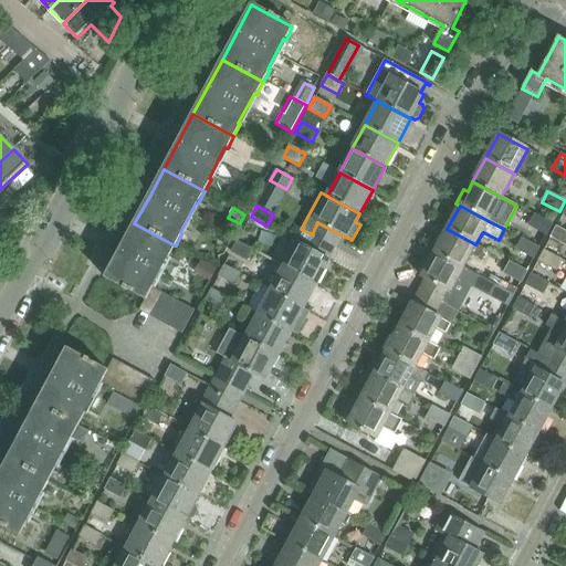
[(528,226),(546,236),(552,224),(535,215),(528,226)]
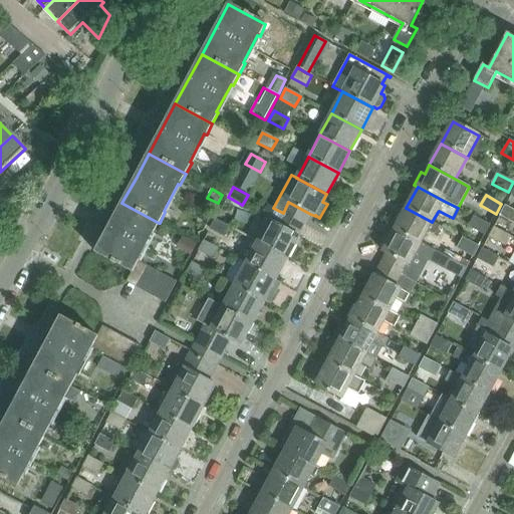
[(288,202),(283,213),(304,225),(310,214),(288,202)]
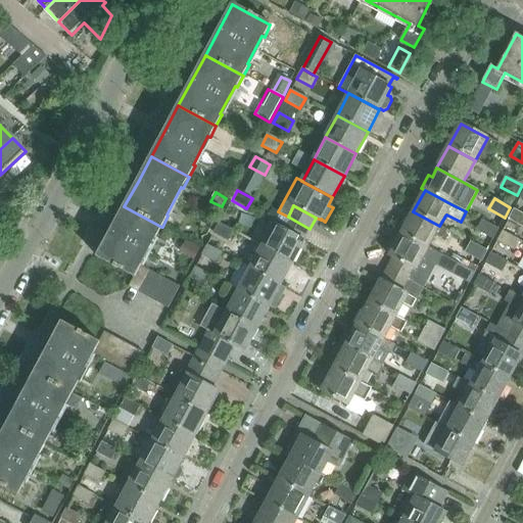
[(135,278),(141,267),(139,265),(154,237),(155,238),(156,239),(161,227),(124,206),(97,257),(134,277),(135,278)]
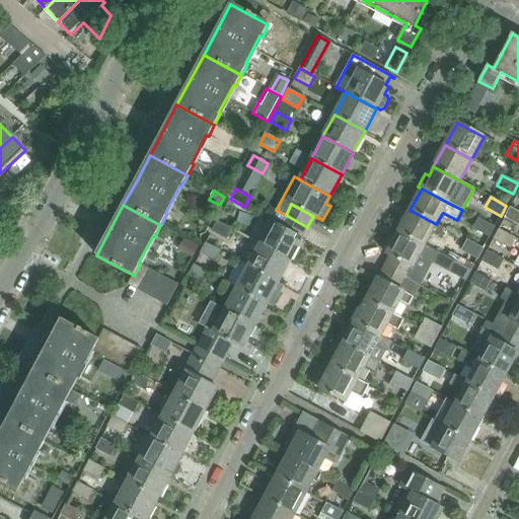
[(276,210),(270,207),(265,218),(272,222),(301,238),(307,227),(286,215),(276,210)]
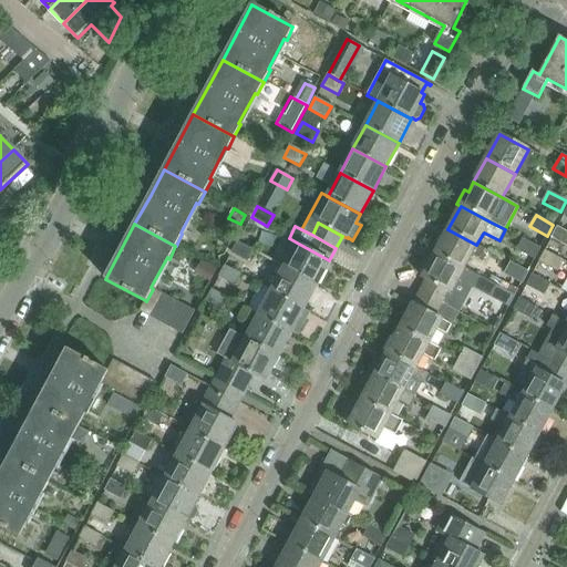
[(566,232),(557,227),(552,238),(566,246),(566,232)]
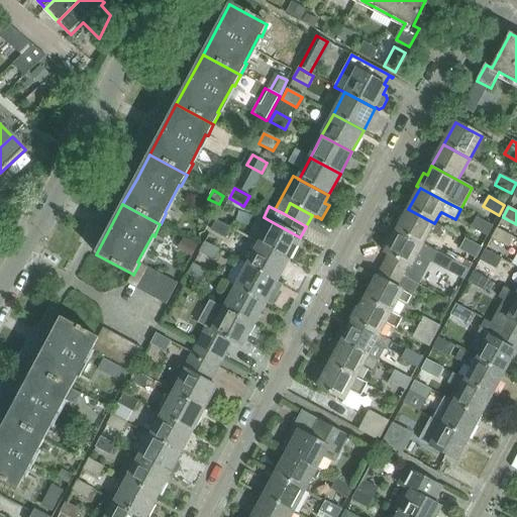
[(434,223),(408,209),(397,231),(423,245),(430,231),(441,237),(445,229),(434,223)]
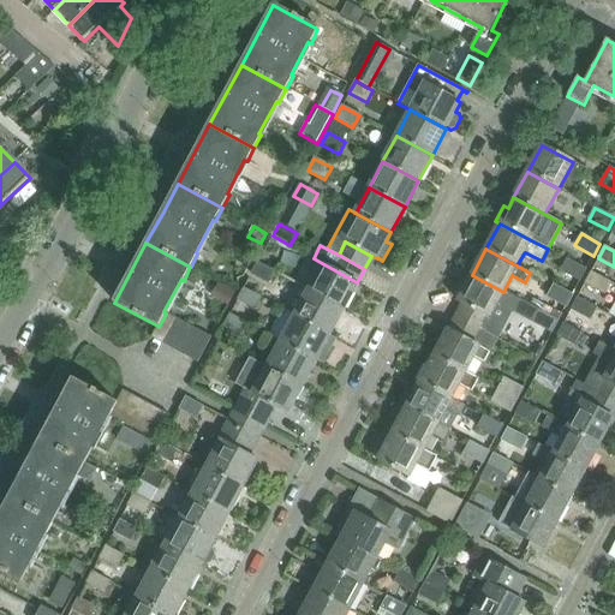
[(561,272),(580,281),(586,269),(567,260),(561,272)]
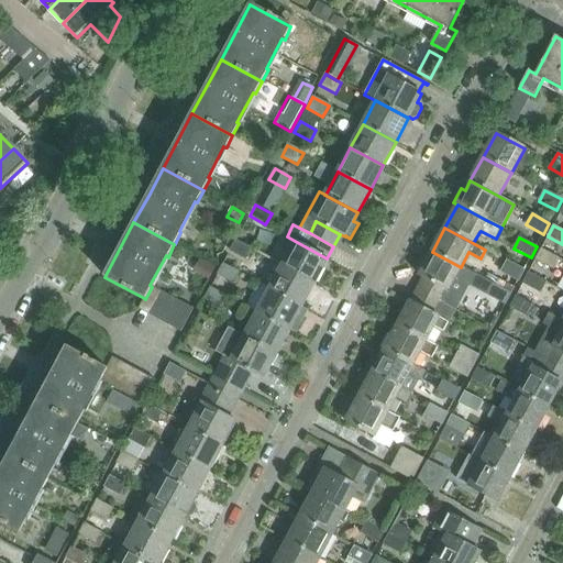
[(235,241),(230,252),(246,261),(252,250),(235,241)]
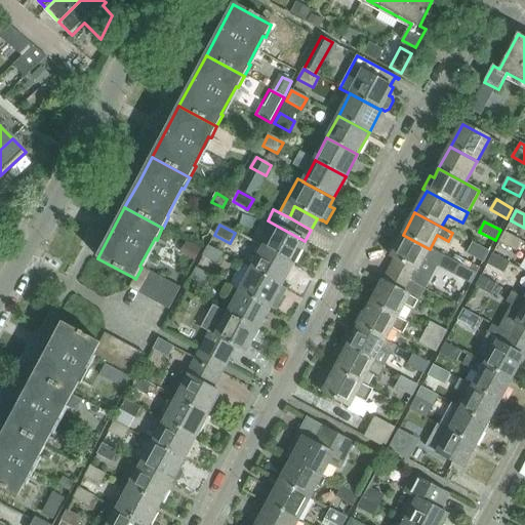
[(293,264),(306,241),(305,241),(275,225),(263,247),(293,264)]
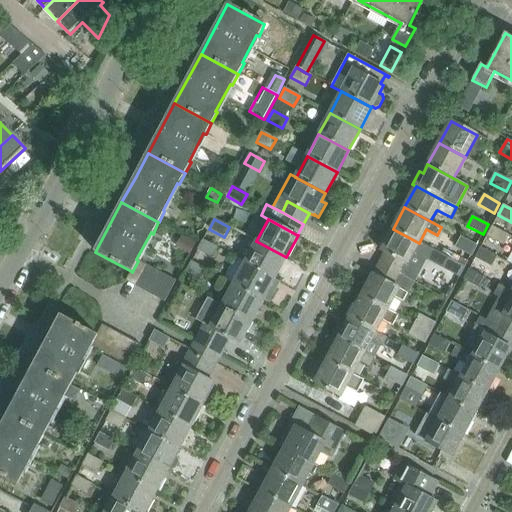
[(503,245),(508,235),(492,227),(487,237),(503,245)]
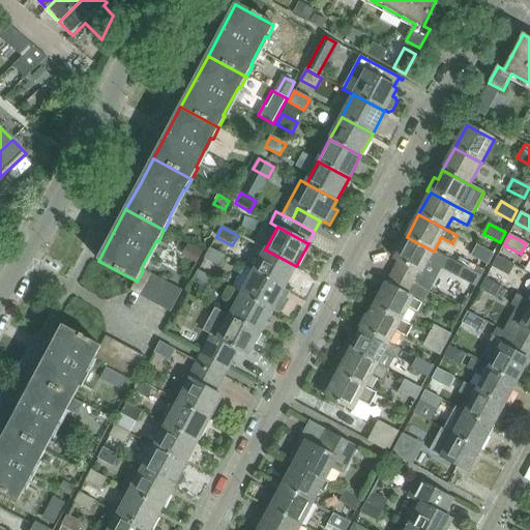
[(447,258),(434,252),(407,237),(394,260),(398,261),(392,272),(415,285),(429,292),(441,268),(447,258)]
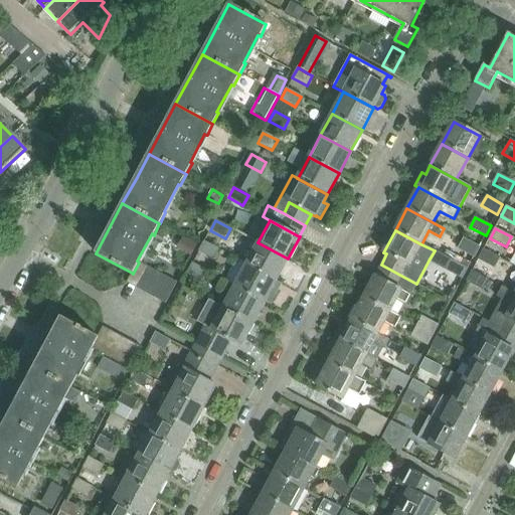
[(183,236),(177,247),(190,255),(191,255),(197,244),(183,236)]
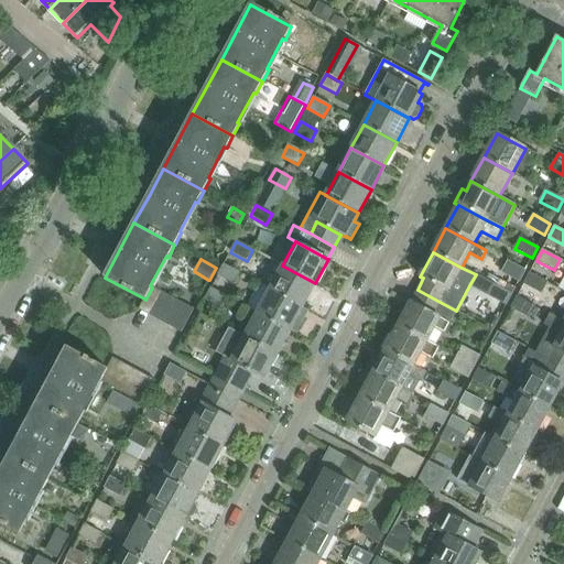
[(501,272),(519,282),(524,271),(508,261),(501,272)]
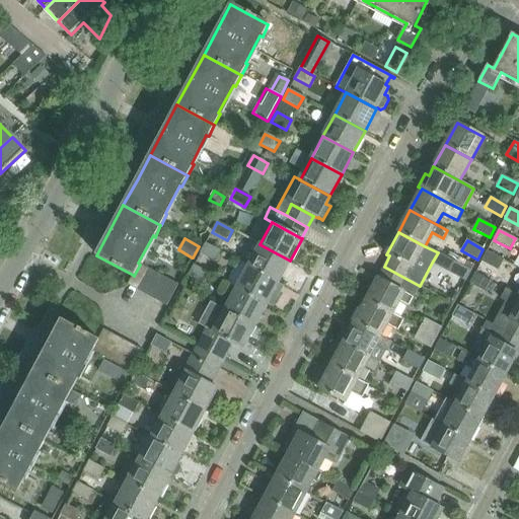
[(206,244),(201,254),(215,262),(220,251),(206,244)]
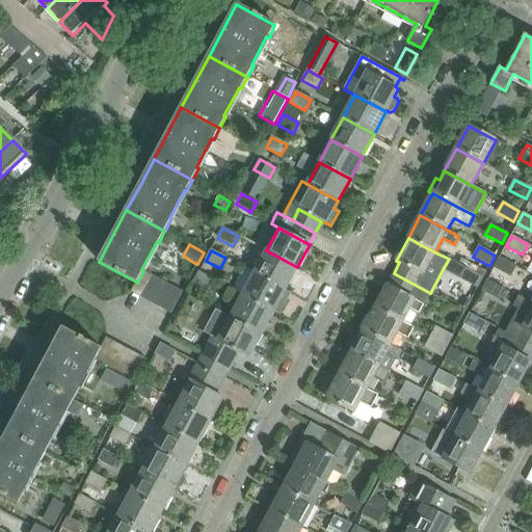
[(254,273),(286,290),(297,267),(266,250),(254,273)]
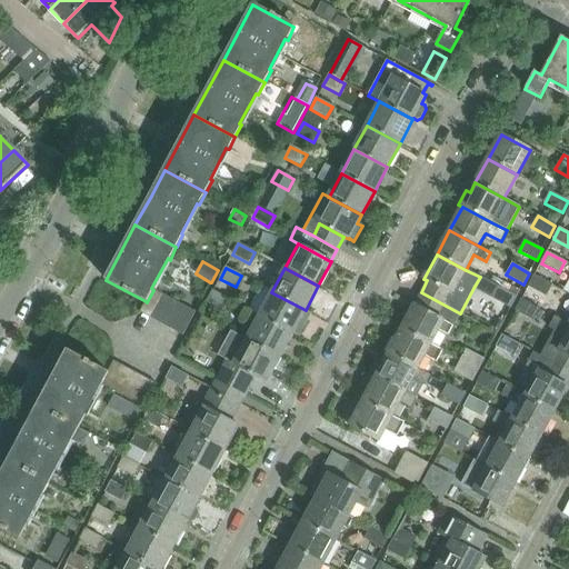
[(528,287),(546,297),(551,286),(533,276),(528,287)]
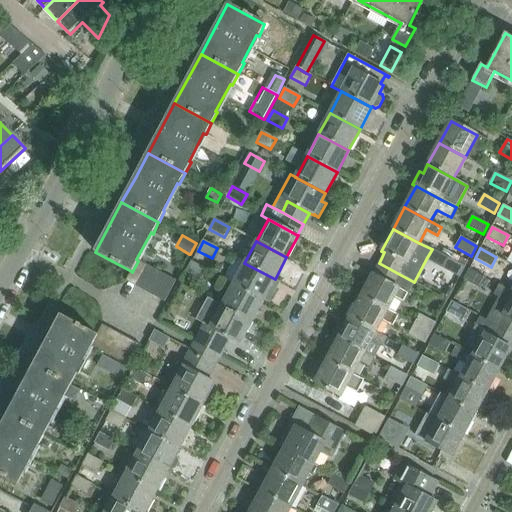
[(444,269),(459,277),(465,267),(449,259),(444,269)]
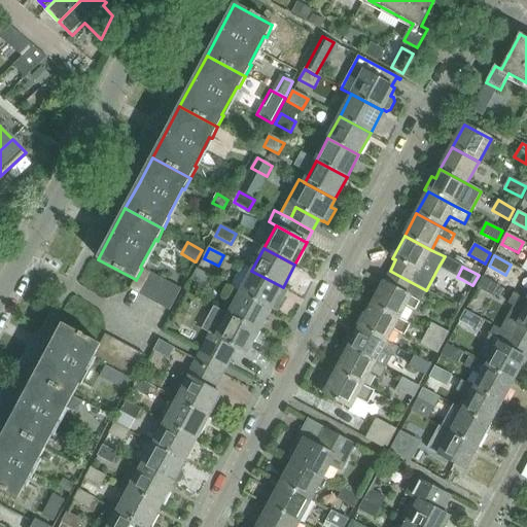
[(142,269),(136,280),(135,279),(129,289),(140,295),(151,274),(142,269)]
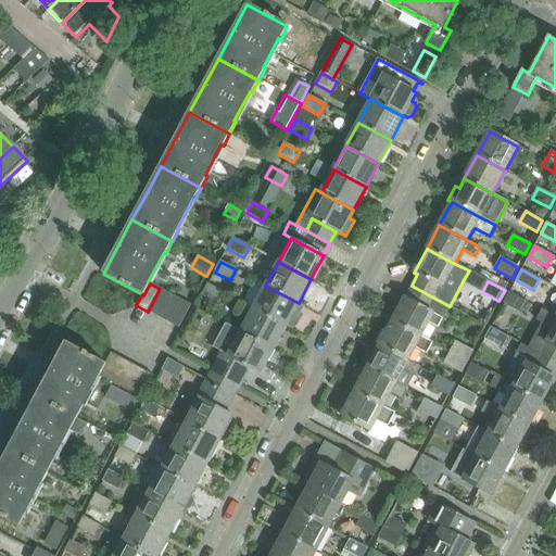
[(299,303),(265,286),(253,308),(286,326),(299,303)]
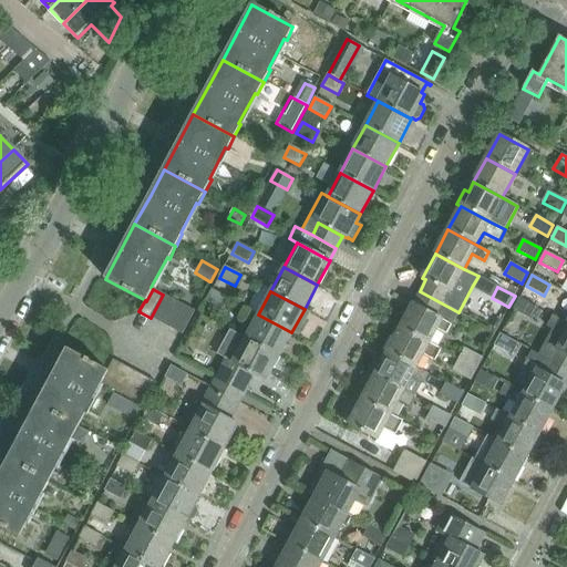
[(429,343),(436,329),(446,336),(459,312),(444,305),(420,291),(413,303),(412,303),(400,328),(429,343)]
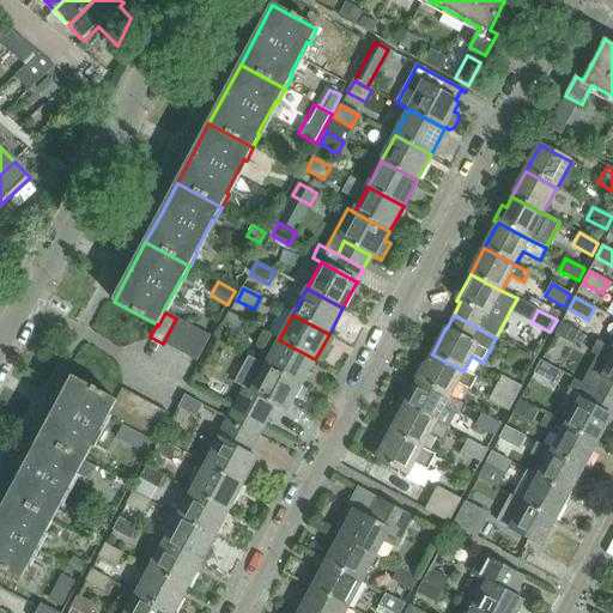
[(176,319),(163,344),(174,350),(187,325),(176,319)]
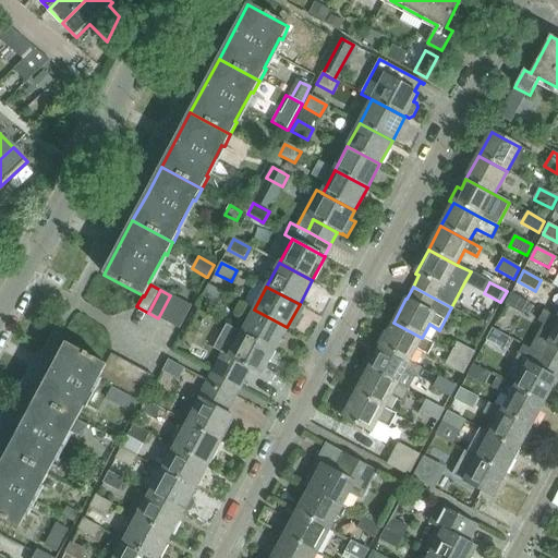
[(506,305),(523,314),(529,303),(511,294),(506,305)]
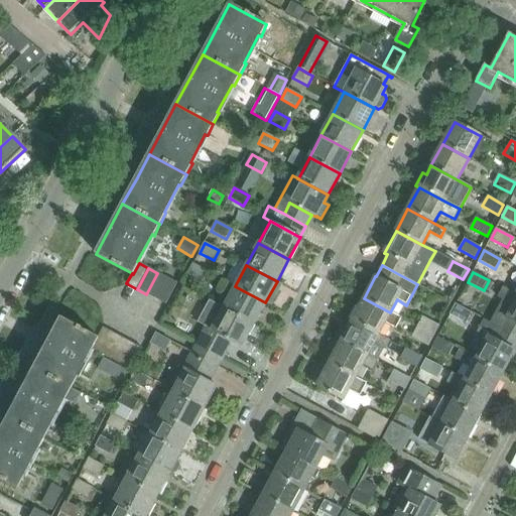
[(167,278),(157,273),(146,294),(156,299),(167,278)]
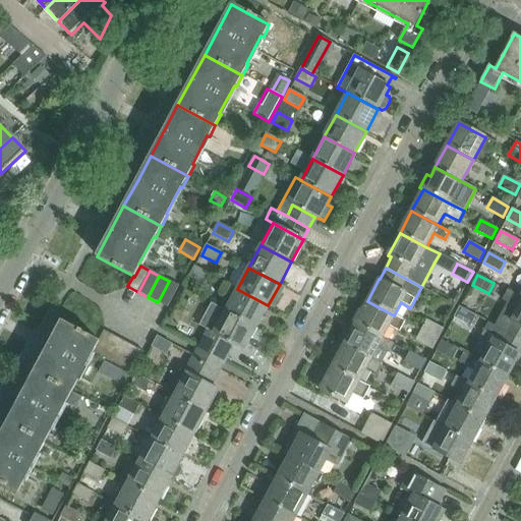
[(189,277),(183,288),(198,295),(204,285),(189,277)]
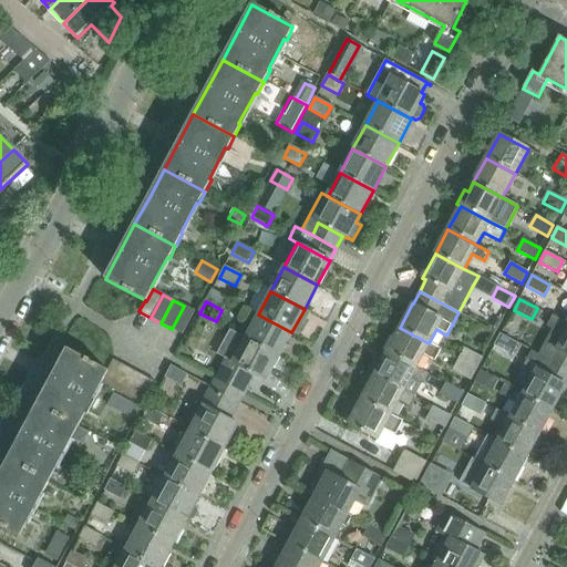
[(184,306),(172,329),(183,334),(195,311),(184,306)]
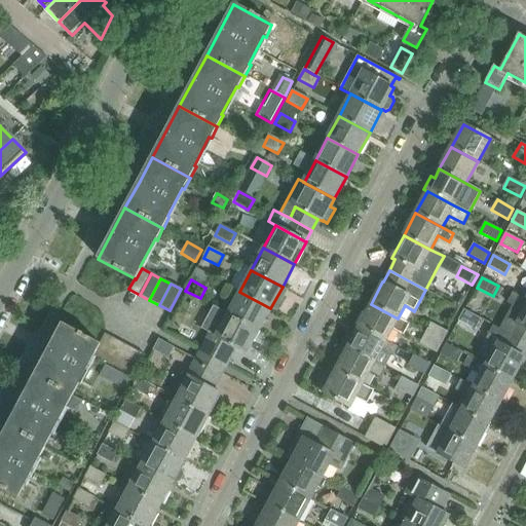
[(270,308),(239,292),(227,314),(259,331),(270,308)]
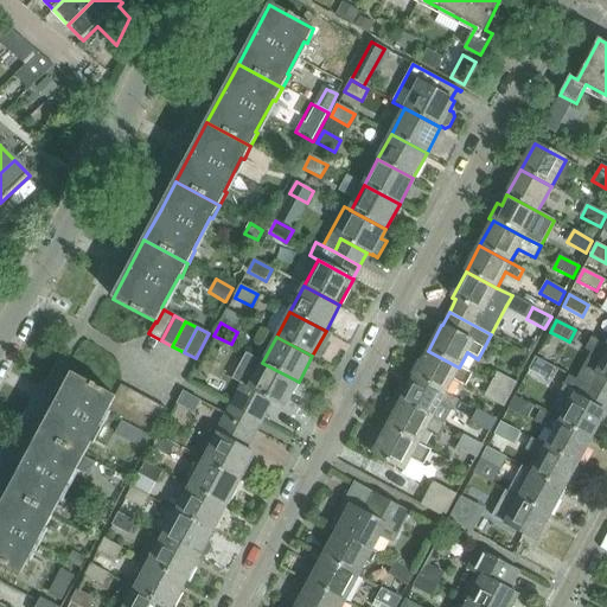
[(471,375),(459,368),(428,351),(414,376),(445,393),(453,379),(465,385),(471,375)]
